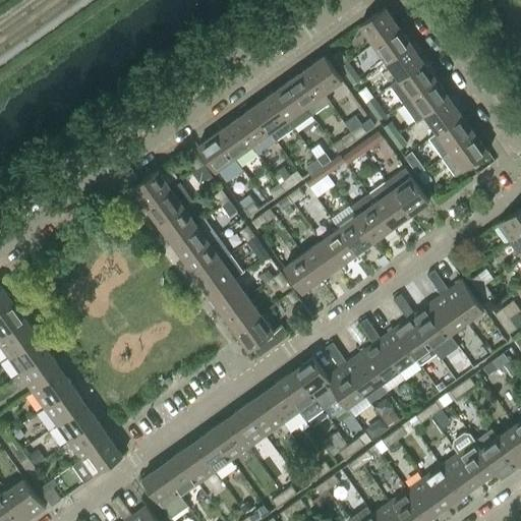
[(398,25),(385,6),(359,24),(372,43),(398,25)]
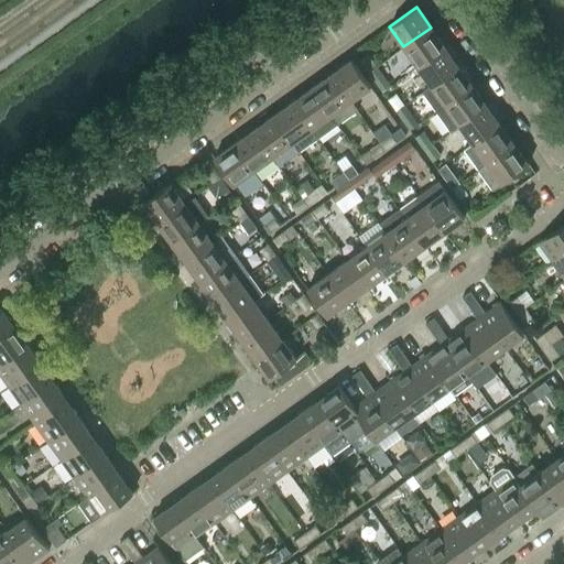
[(418,66),(445,46),(431,28),(403,46),(418,66)]
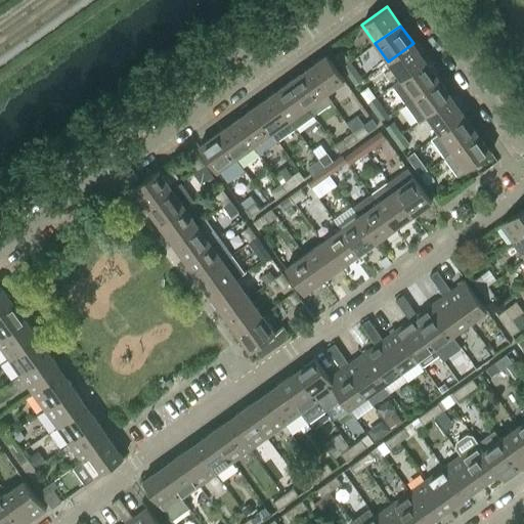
[(400,79),(426,61),(413,43),(388,61),(400,79)]
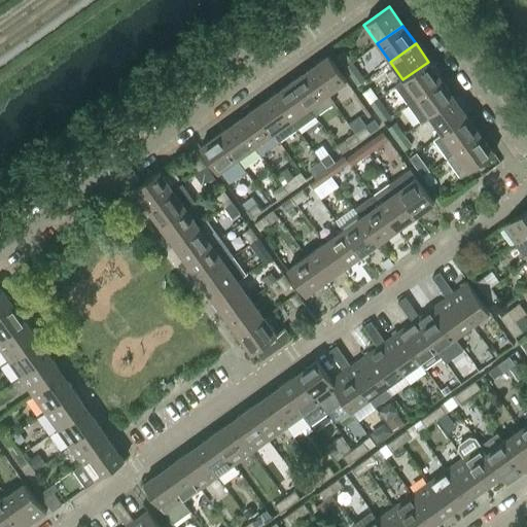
[(351,62),(344,51),(337,57),(344,67),(351,62)]
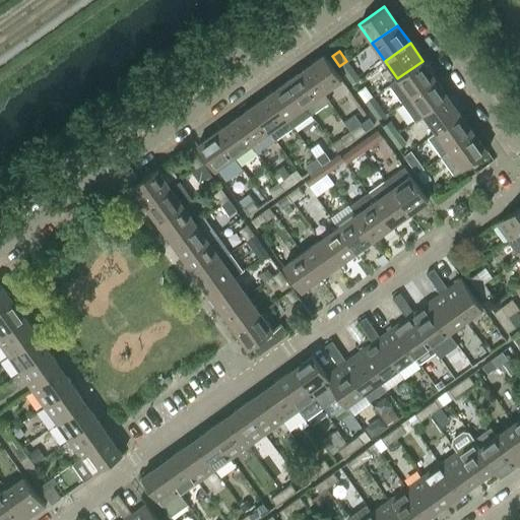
[(341,79),(324,55),(305,68),(323,92),(341,79)]
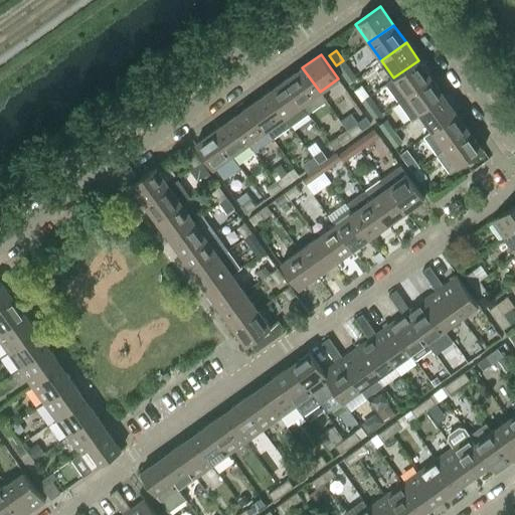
[(351,71),(343,60),(336,65),(344,76),(351,71)]
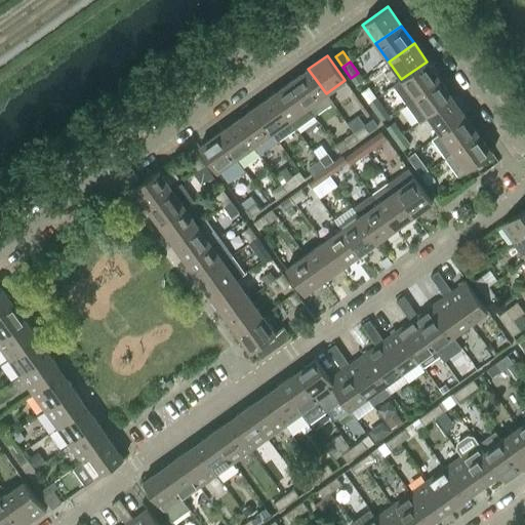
[(406,104),(440,79),(427,62),(401,79),(393,85),(406,104)]
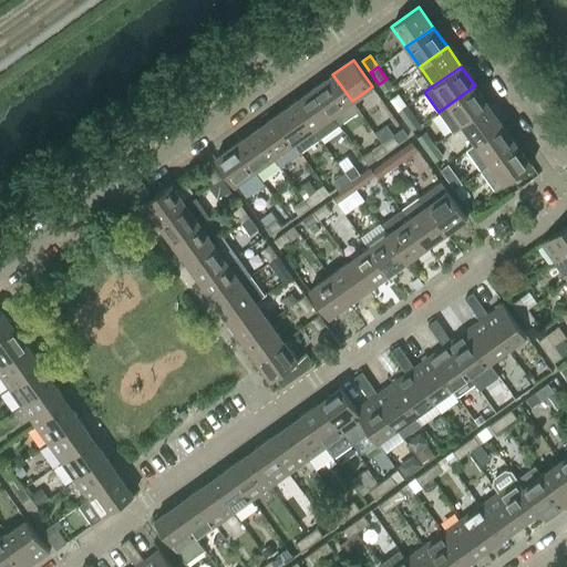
[(352,101),(332,74),(313,88),(339,124),(359,110),(352,101)]
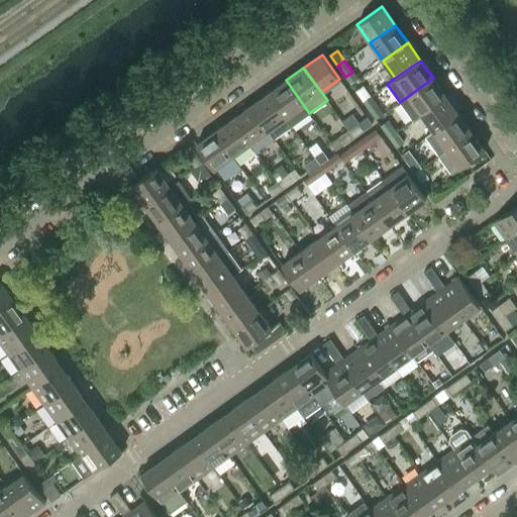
[(421,114),(445,96),(433,78),(400,102),(413,120),(421,114)]
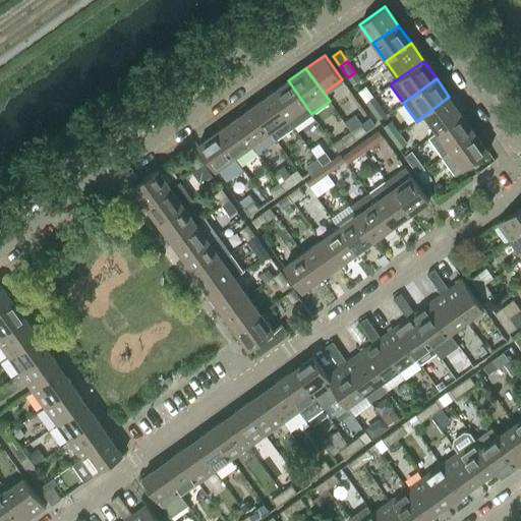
[(311,114),(288,80),(270,94),(288,118),(287,119),(293,127),(311,114)]
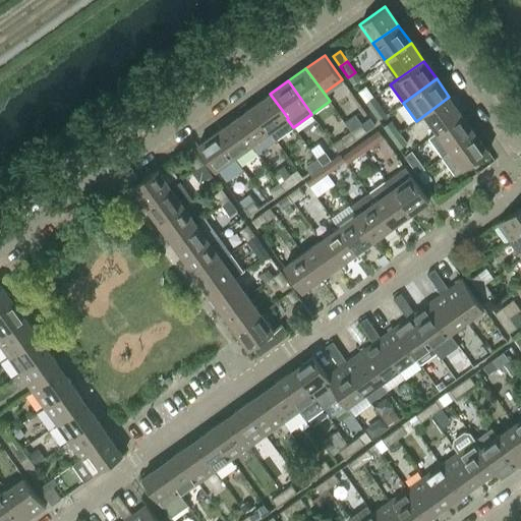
[(373,97),(365,87),(358,92),(365,102),(373,97)]
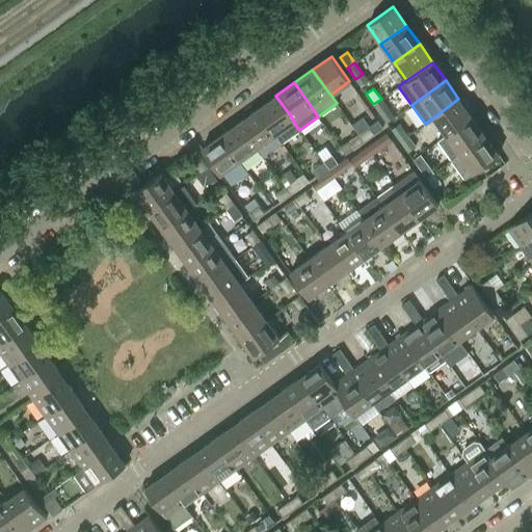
[(294,121),(275,96),(257,108),(275,134),(276,134),(293,122),(294,121)]
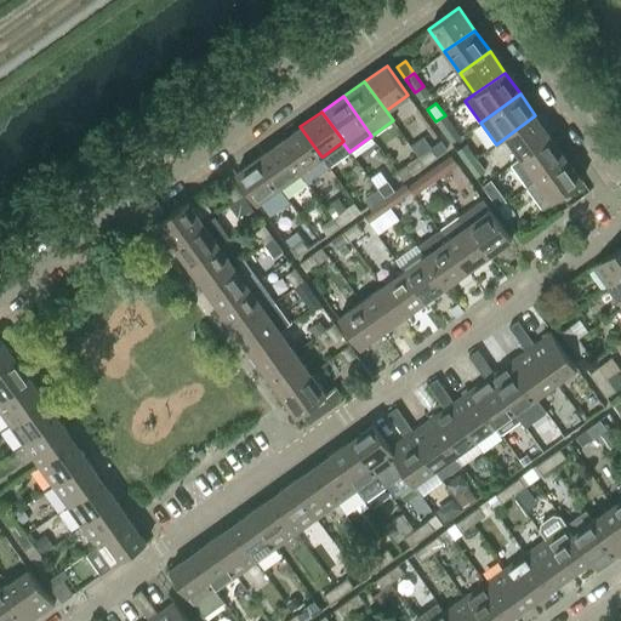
[(454,129),(445,115),(436,121),(445,135),(454,129)]
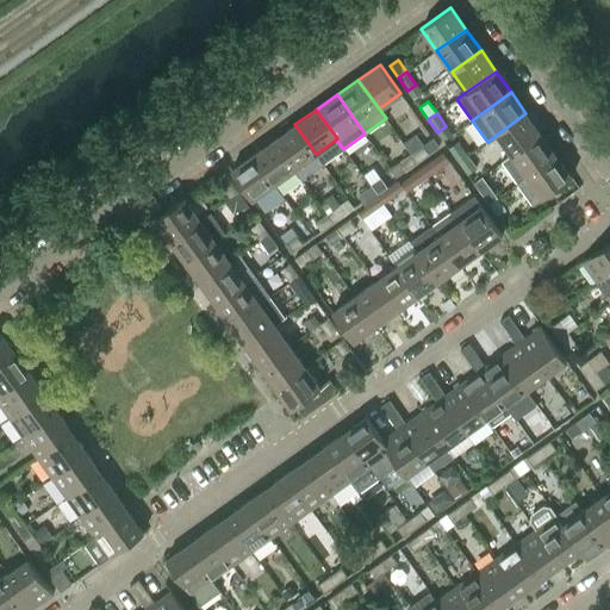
[(511,155),(541,134),(526,113),(497,135),(511,154),(511,155)]
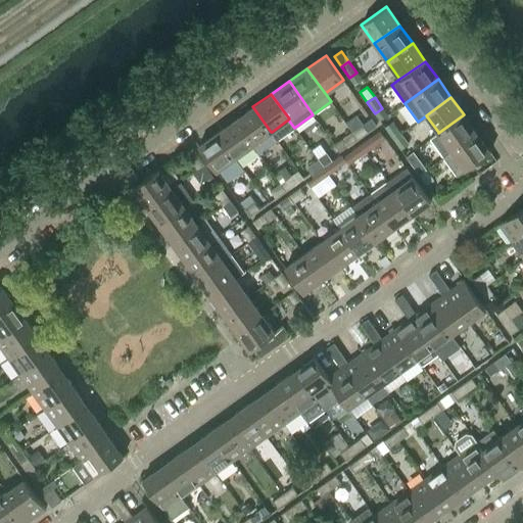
[(271,132),(252,106),(235,120),(252,145),(258,153),(277,140),(272,132),(271,132)]
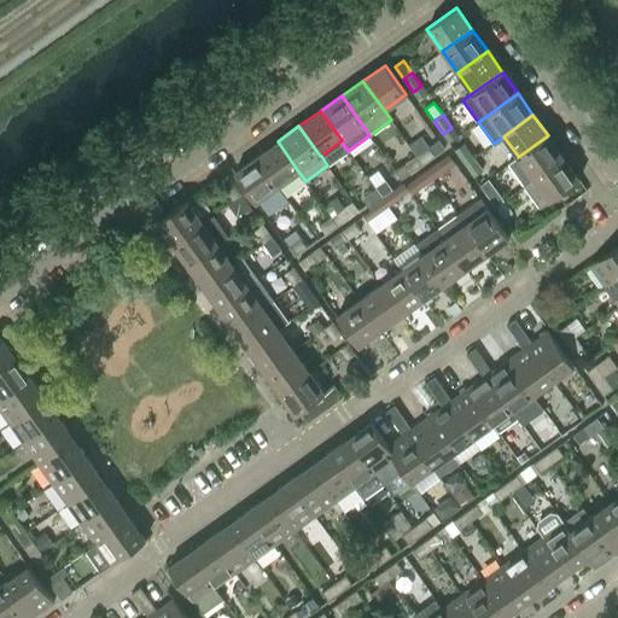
[(524,186),(563,157),(548,135),(518,157),(518,156),(508,163),(524,186)]
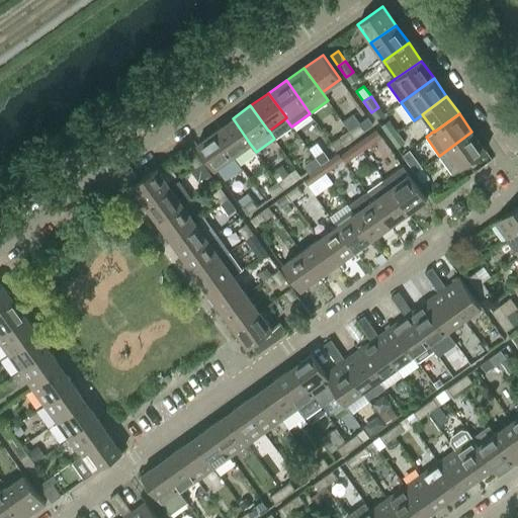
[(250,144),(233,118),(214,131),(233,156),(250,144)]
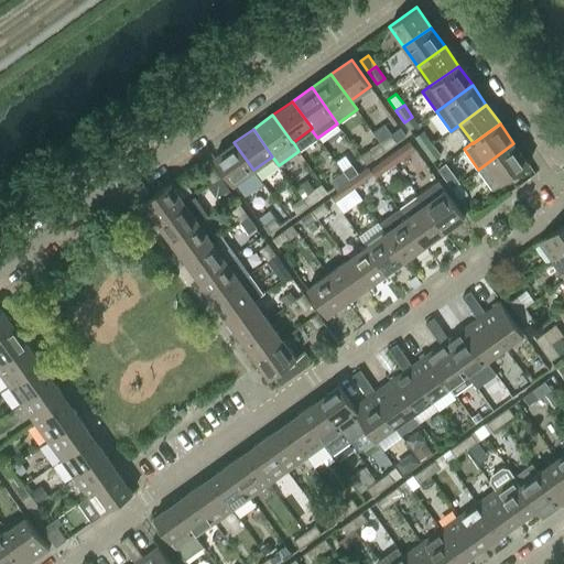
[(432,143),(423,132),(415,138),(424,150),(432,143)]
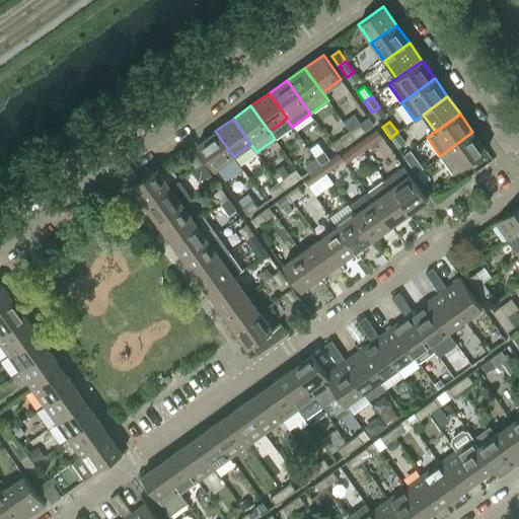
[(355,138),(365,131),(360,123),(349,131),(355,138)]
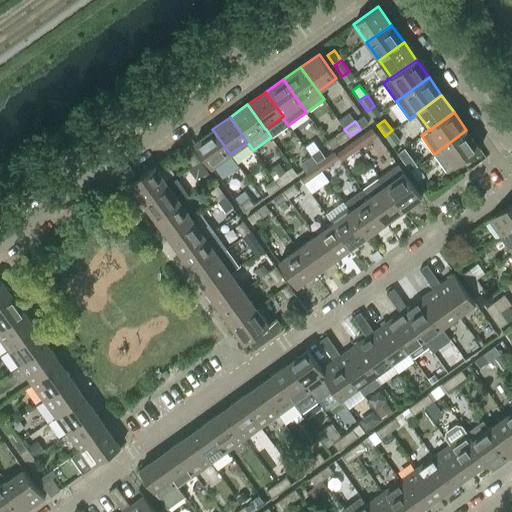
[(230,154),(212,129),(194,143),(211,167),(230,154)]
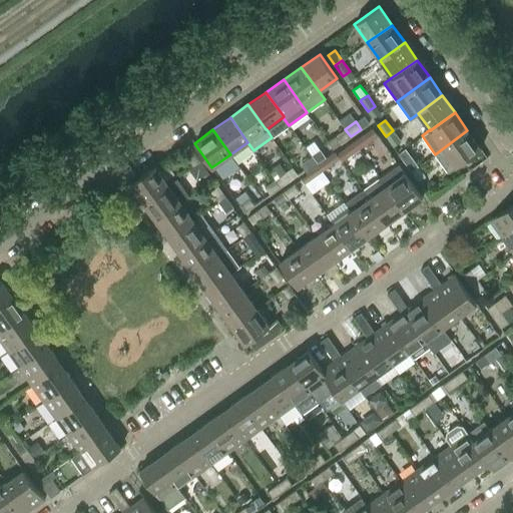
[(340,143),(351,136),(345,129),(335,136),(340,143)]
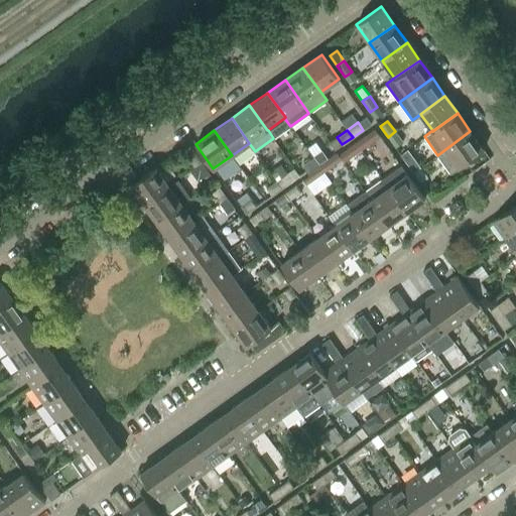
[(402,142),(395,131),(388,137),(395,147),(402,142)]
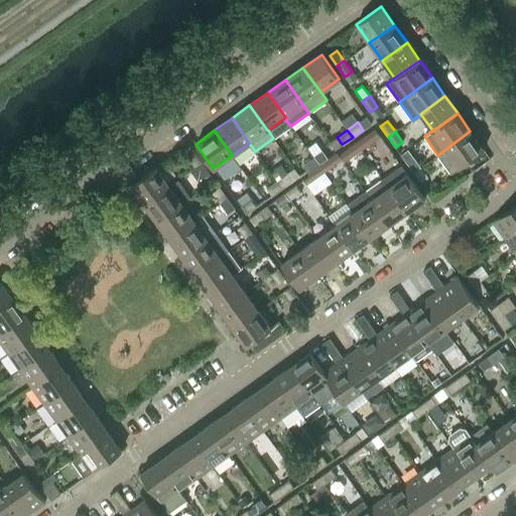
[(450,173),(484,149),(470,131),(437,155),(450,173)]
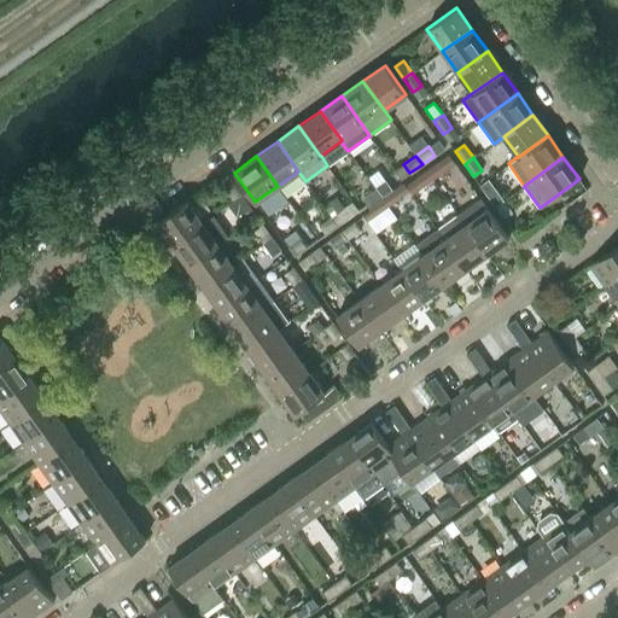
[(432,179),(445,170),(439,161),(426,170),(432,179)]
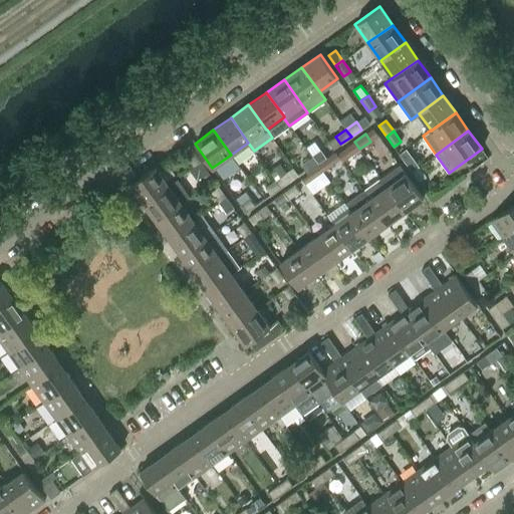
[(349,157),(359,149),(354,142),(344,149),(349,157)]
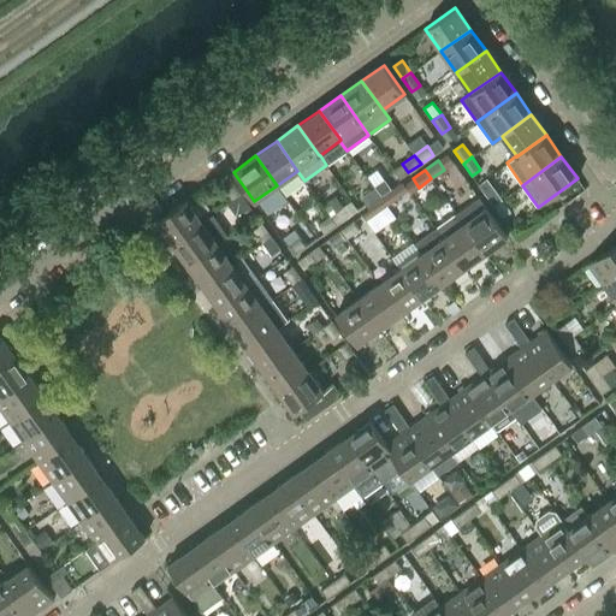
[(241,194),(231,182),(223,188),(232,200),(241,194)]
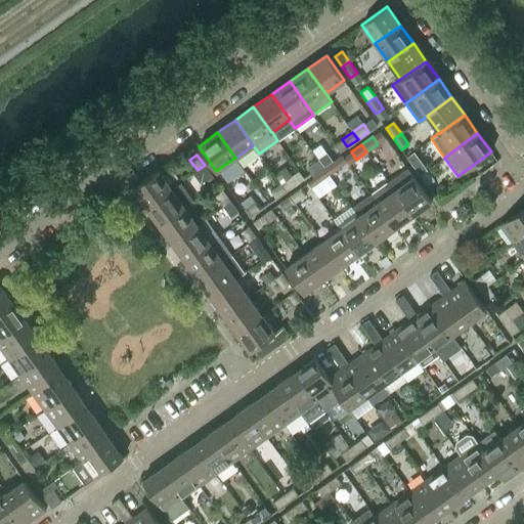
[(427,170),(419,159),(411,164),(420,175),(427,170)]
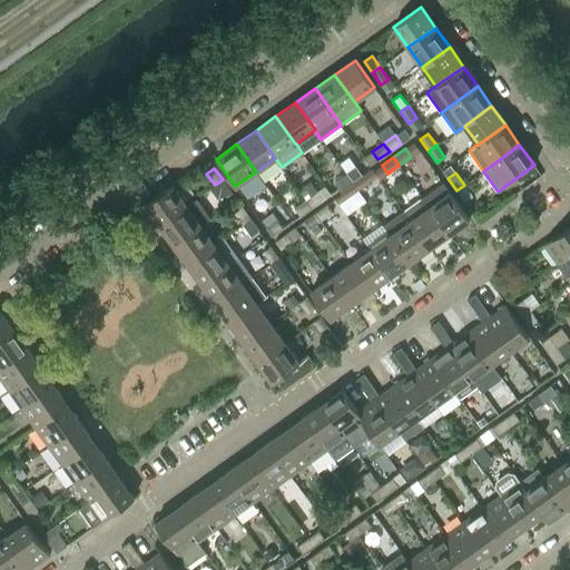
[(341,190),(352,183),(346,174),(335,183),(341,190)]
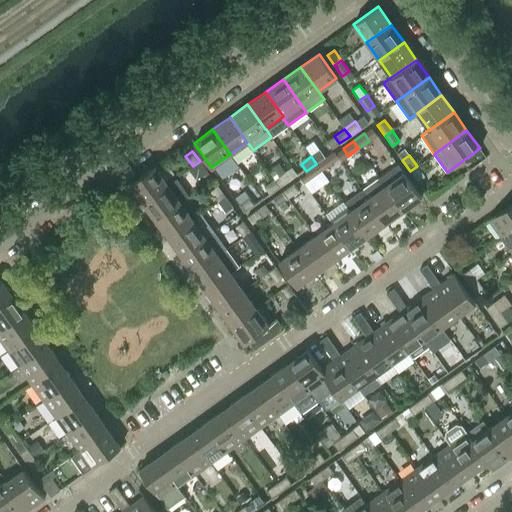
[(321,171),(332,163),(327,156),(316,164),(321,171)]
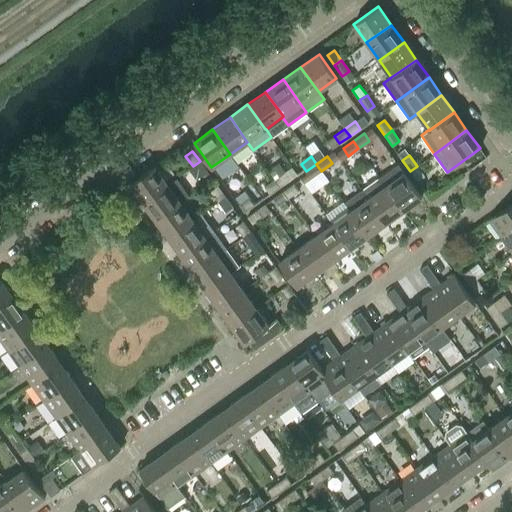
[(311,178),(321,171),(316,164),(306,171),(311,178)]
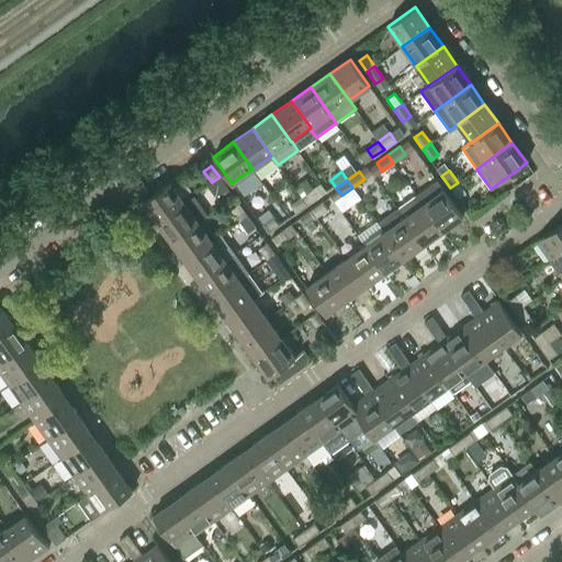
[(462,216),(442,189),(437,180),(416,194),(442,231),(462,216)]
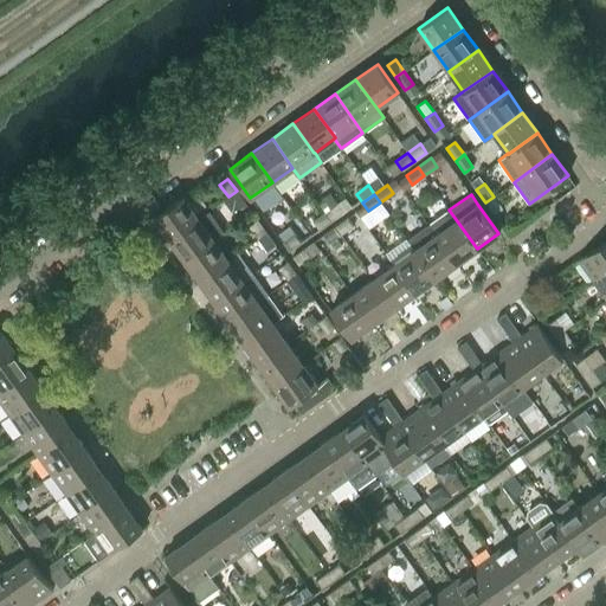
[(199,218),(184,197),(154,217),(169,239),(199,218)]
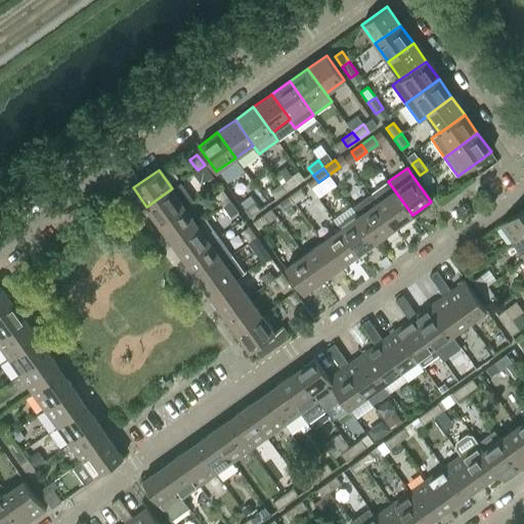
[(434,180),(427,170),(420,175),(427,185),(434,180)]
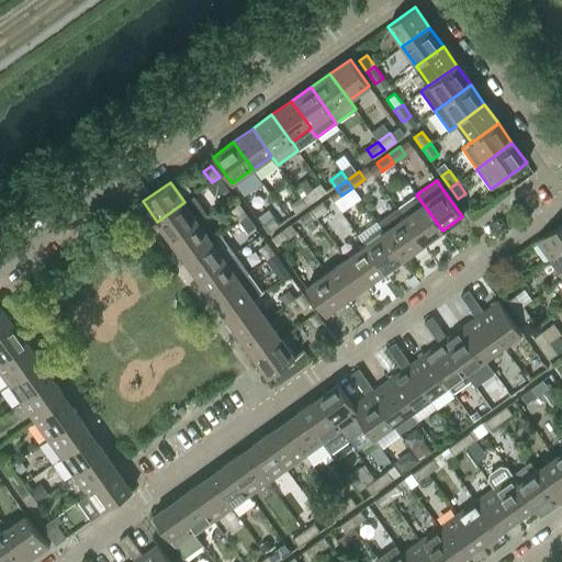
[(306,204),(318,197),(313,189),(301,197),(306,204)]
